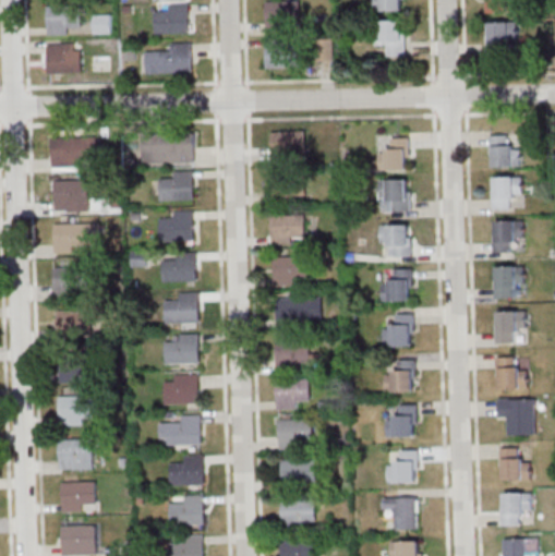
[(401,0),(372,0),(372,12),(401,12),(401,0)]
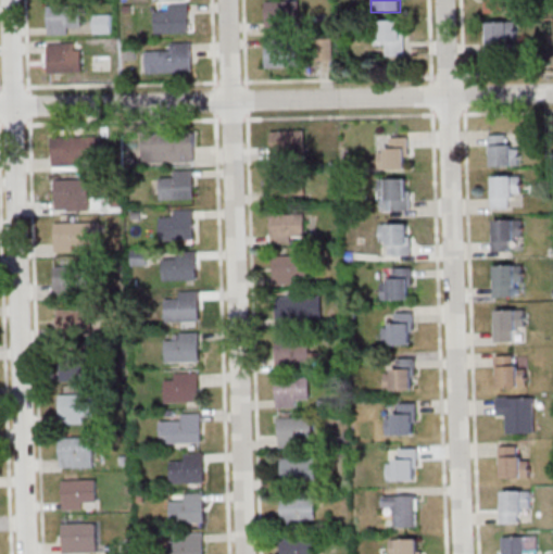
[(510,13),(508,0),(481,0),(482,14),(510,13)]
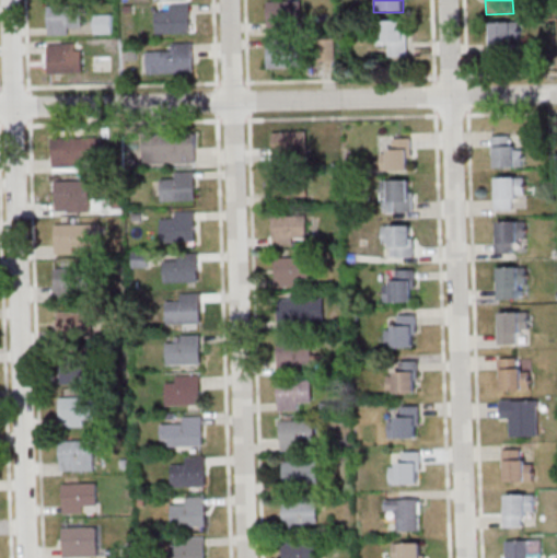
[(298,2),(265,2),(265,30),(298,30),(298,2)]
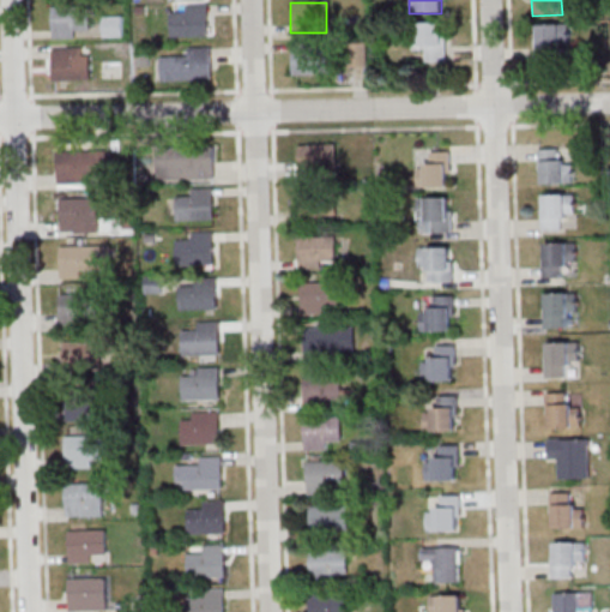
[(204,37),(204,5),(179,5),(179,17),(168,17),(168,37),(204,37)]
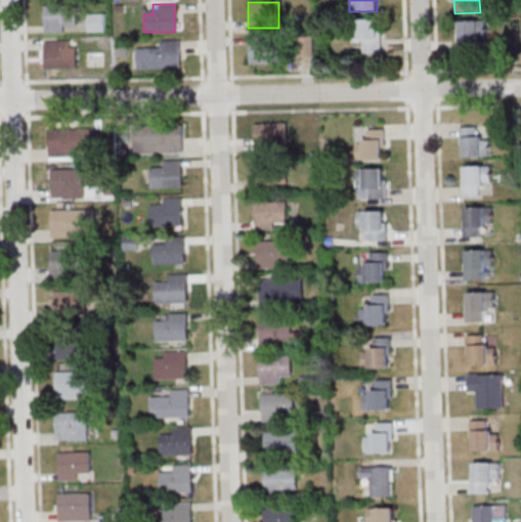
[(42,6),(42,34),(63,34),(63,27),(74,27),(74,7),(42,6)]
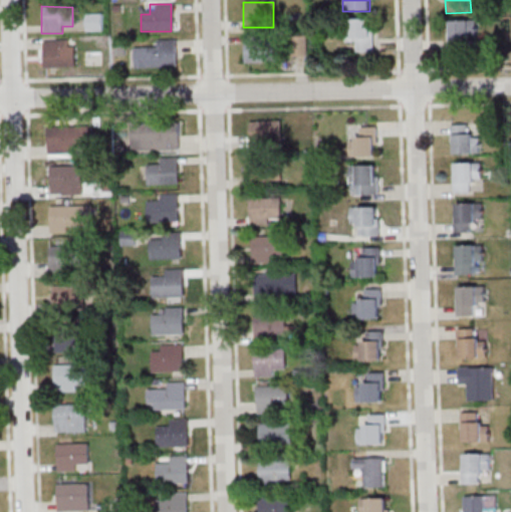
[(100,33),(100,14),(83,14),(83,33),(100,33)]
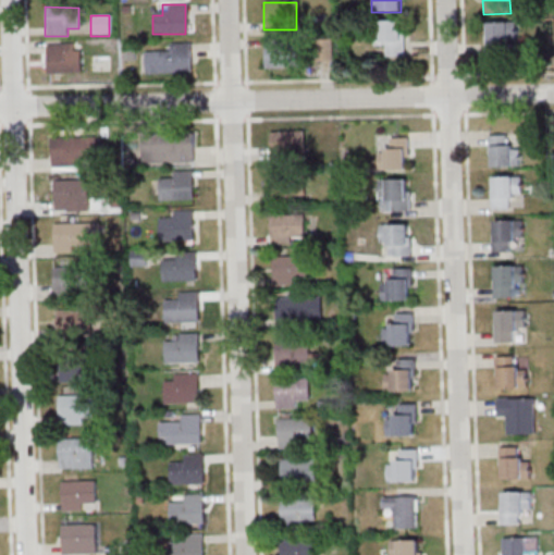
[(403,58),(403,22),(373,22),(374,46),(383,46),(383,58),(403,58)]
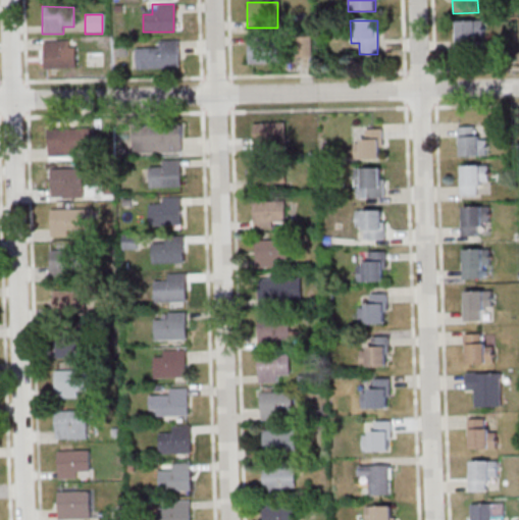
[(481,22),(456,22),(456,47),(481,47),(481,22)]
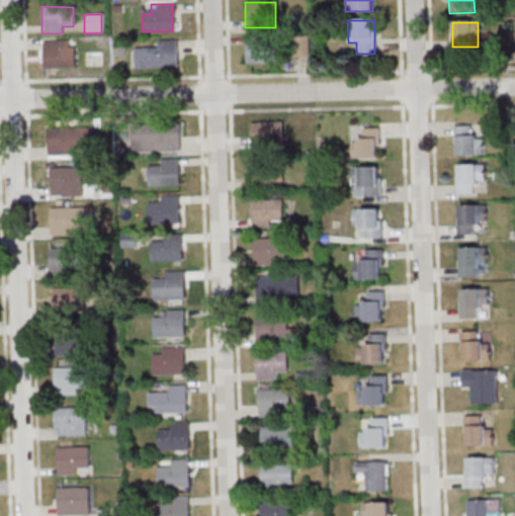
[(272,65),(272,38),(244,38),(244,65),(272,65)]
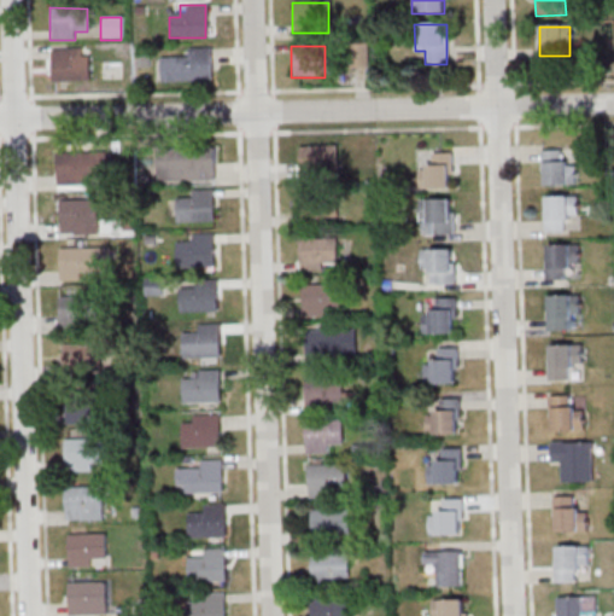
[(209,50),(185,50),(185,59),(159,59),(159,82),(209,82),(209,50)]
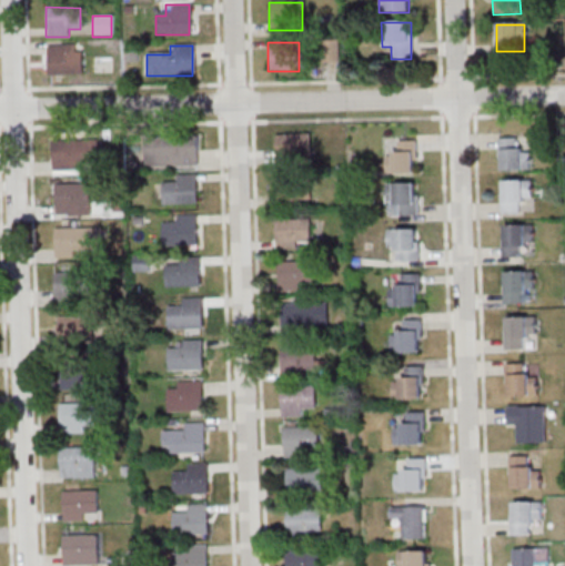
[(44,71),(76,71),(76,47),(44,47),(44,71)]
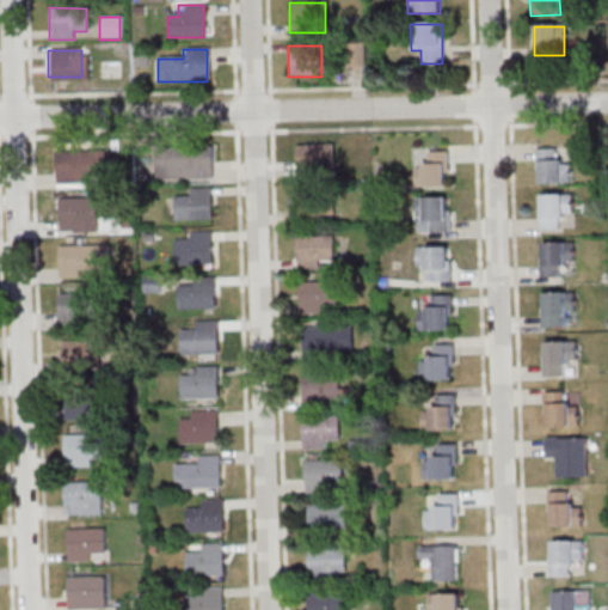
[(332,145),(295,145),(295,169),(332,169),(332,145)]
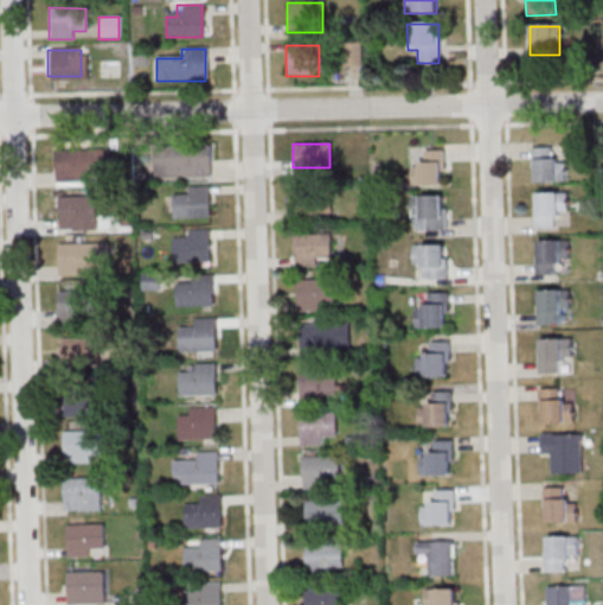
[(209,179),(209,147),(153,147),(153,179),(209,179)]
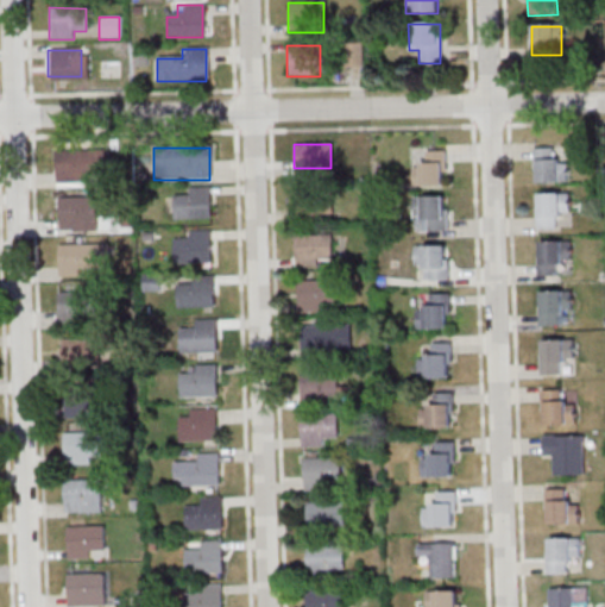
[(536,185),(566,183),(566,164),(558,164),(558,160),(552,160),(552,149),(531,150),(533,170),(536,170),(536,185)]
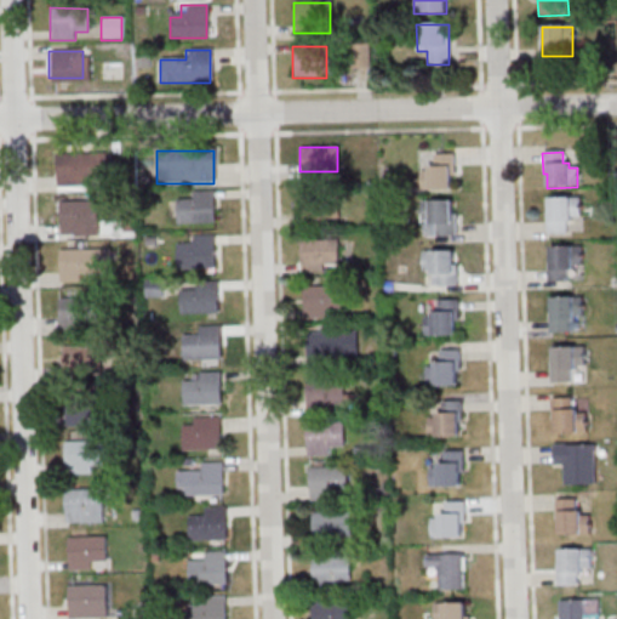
[(450,189),(418,191),(418,171),(427,170),(427,166),(432,166),(432,155),(451,154),(452,176),(449,176),(450,189)]
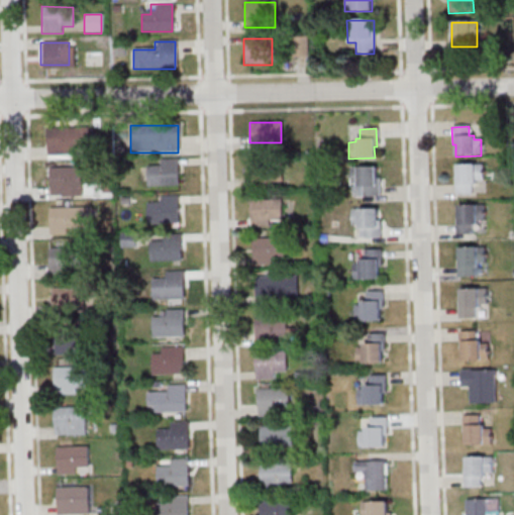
[(44,129),(44,159),(72,159),(72,148),(91,148),(91,129),(44,129)]
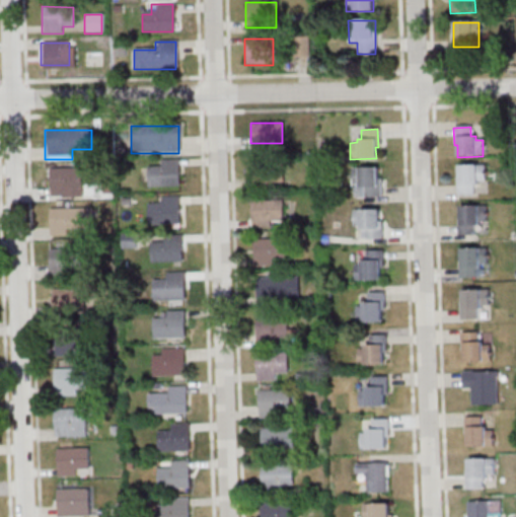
[(147,188),(146,166),(159,166),(159,159),(177,159),(178,188),(147,188)]
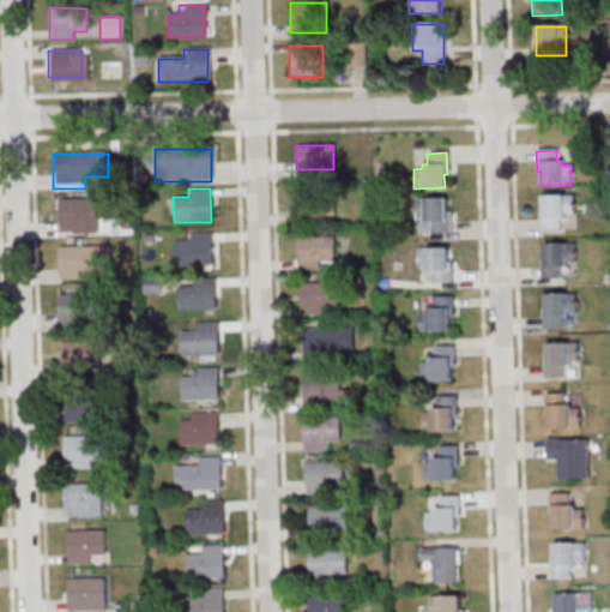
[(296,225),(325,225),(325,192),(296,192),(296,225)]
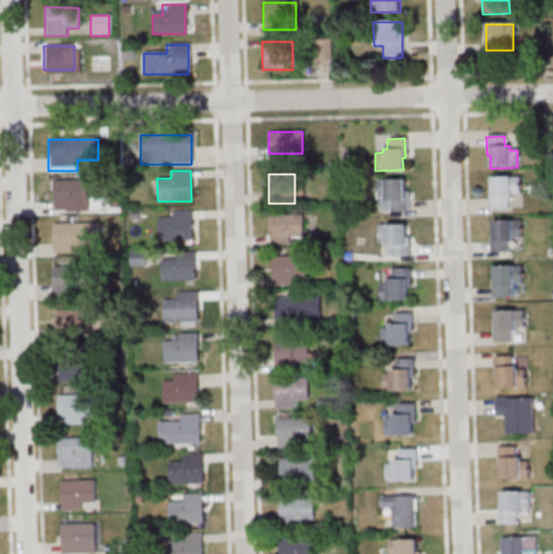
[(491,177),(518,177),(519,194),(512,194),(512,199),(506,199),(507,209),(489,210),(488,190),(491,190),(491,177)]
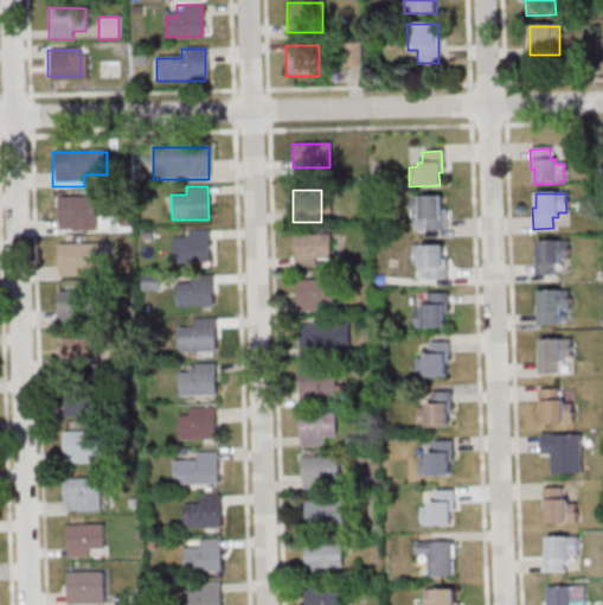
[(440,196),(410,197),(411,216),(419,216),(419,221),(424,221),(425,231),(444,230),(443,210),(441,210),(440,196)]
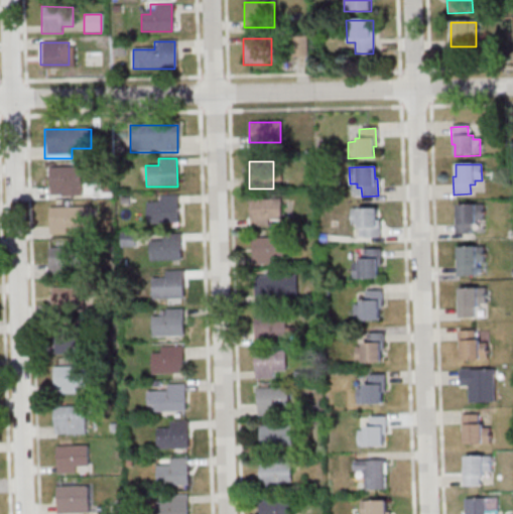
[(48,198),(80,198),(80,167),(48,167),(48,198)]
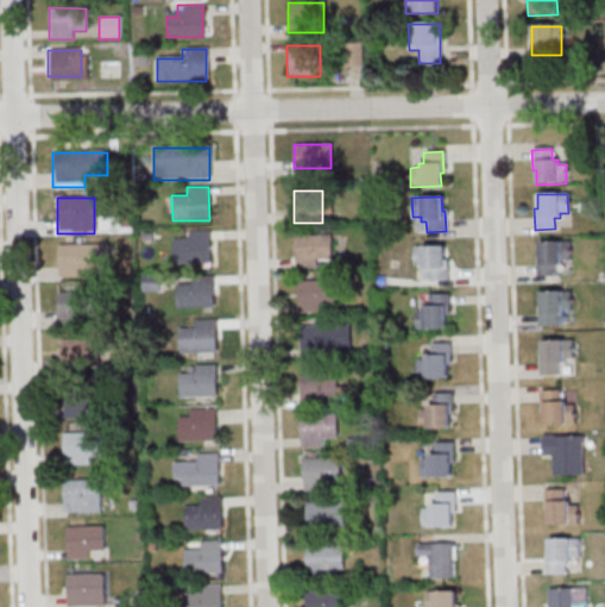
[(172,264),(171,239),(187,239),(187,231),(208,231),(209,263),(172,264)]
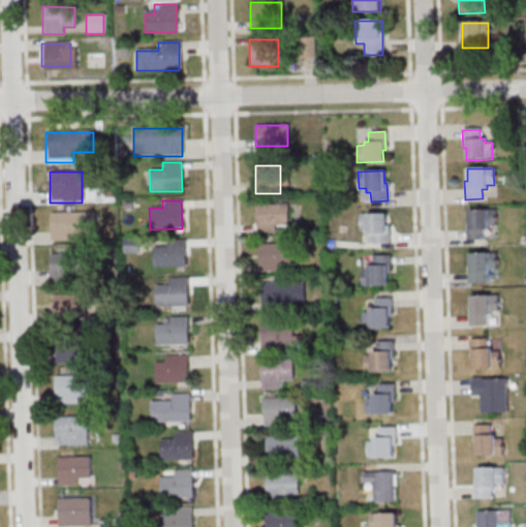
[(287,206),(255,206),(255,227),(287,227),(287,206)]
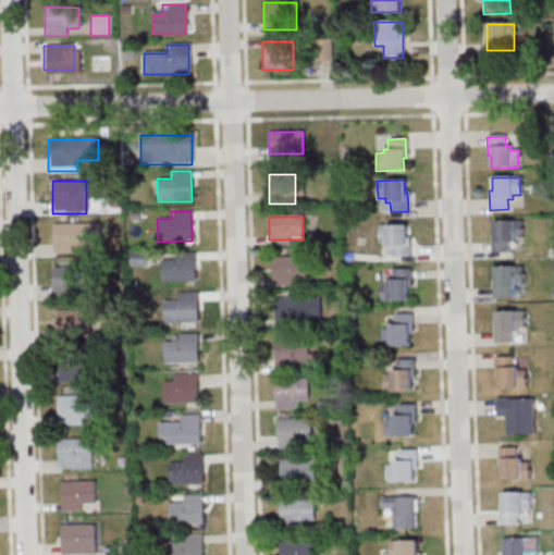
[(493,222),(520,221),(521,238),(514,239),(514,243),(508,243),(509,253),(491,254),(490,234),(493,234),(493,222)]
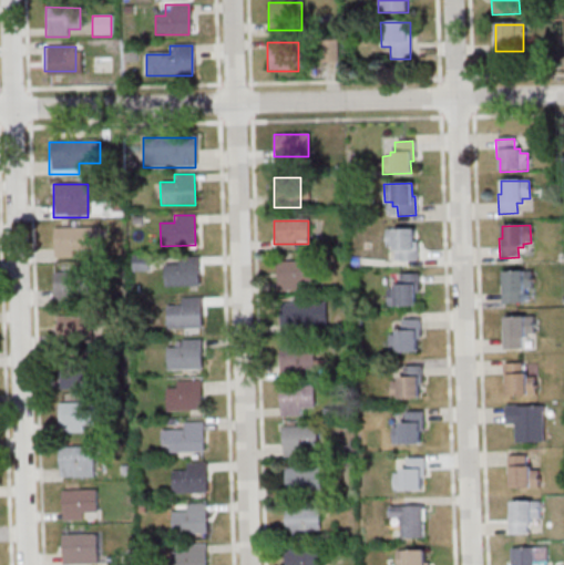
[(53,229),(53,250),(101,250),(101,229),(53,229)]
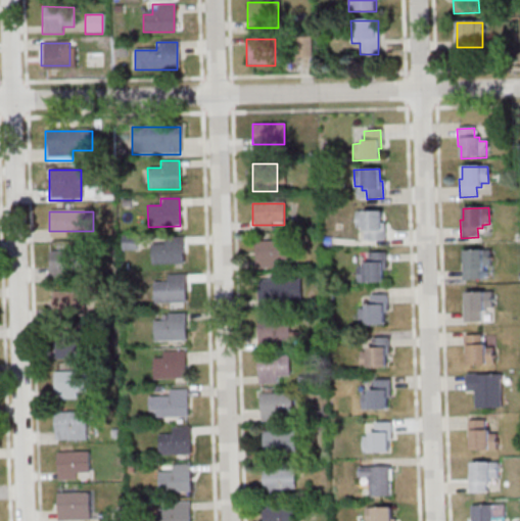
[(381,211),(355,212),(356,229),(363,229),(363,233),(367,232),(368,242),(384,241),(384,223),(381,223),(381,211)]
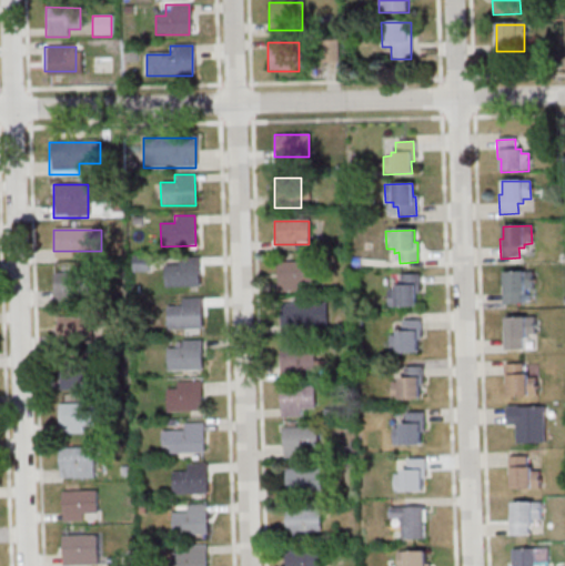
[(164,287),(163,265),(178,264),(178,258),(198,256),(199,287),(164,287)]
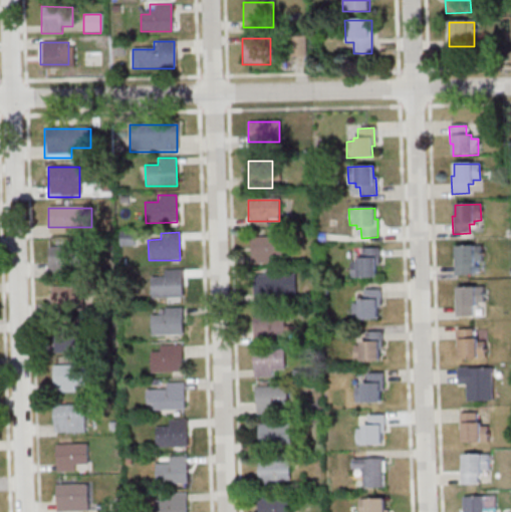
[(281,238),(250,238),(250,265),(281,265),(281,238)]
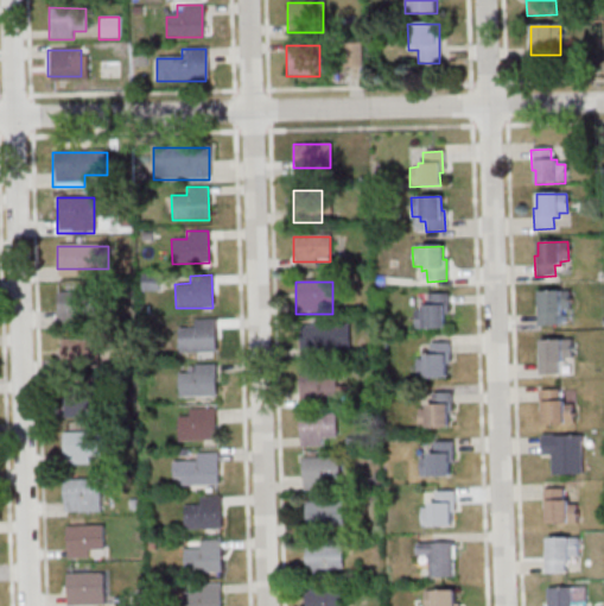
[(539,292),(568,291),(570,310),(561,311),(561,315),(555,315),(557,326),(536,327),(536,305),(539,305),(539,292)]
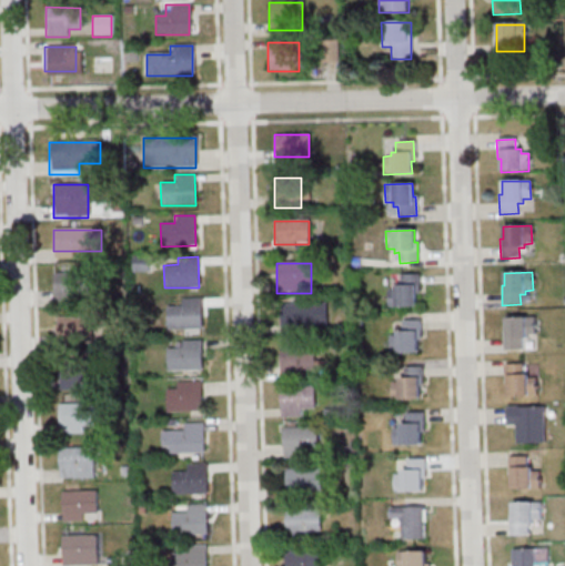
[(415,306),(387,307),(387,290),(395,289),(394,285),(400,285),(400,274),(417,274),(419,294),(415,294),(415,306)]
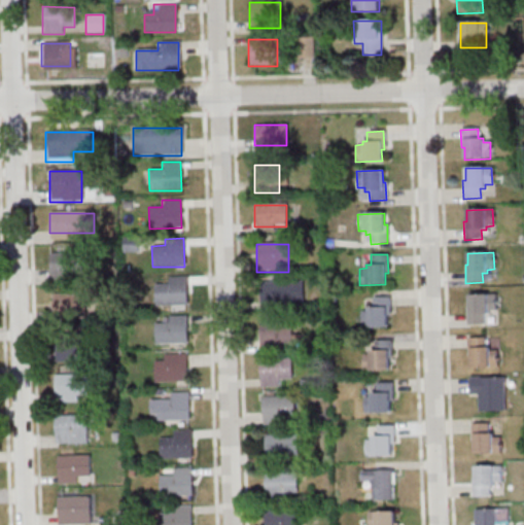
[(49,281),(72,281),(72,275),(84,275),(84,256),(49,256),(49,281)]
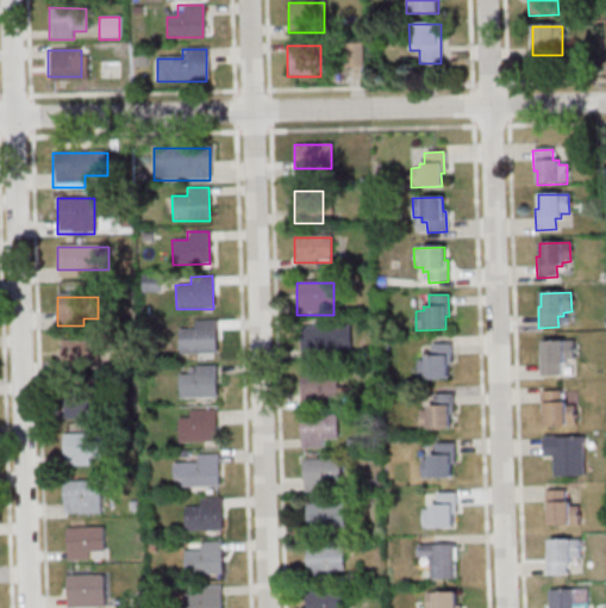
[(179,354),(177,329),(194,329),(194,321),(214,321),(216,354),(179,354)]
